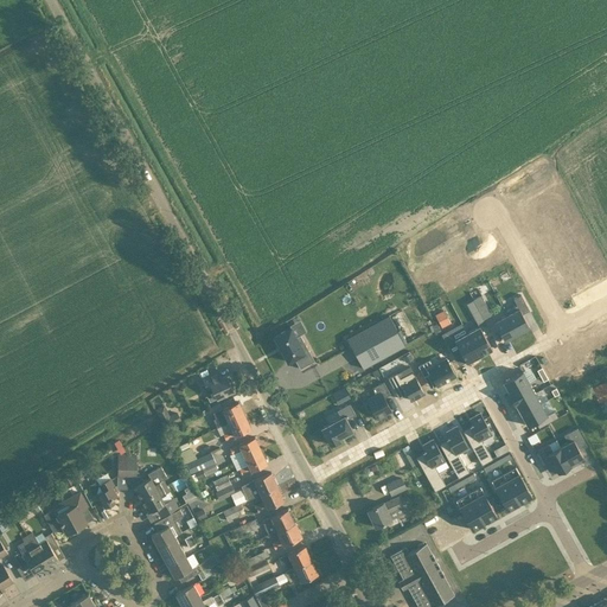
[(551,267),(570,256),(564,246),(545,256),(551,267)]
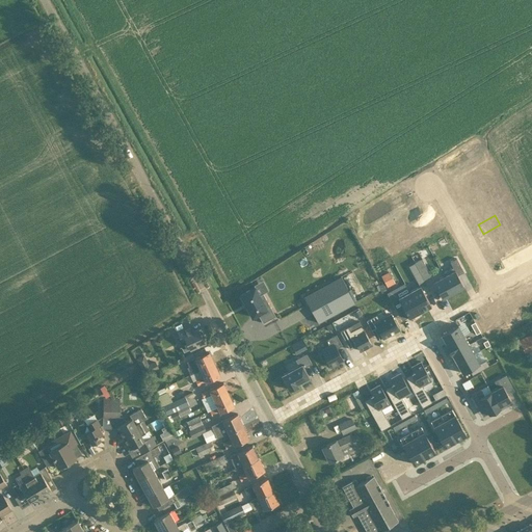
[(500,224),(483,234),(488,243),(505,234),(500,224)]
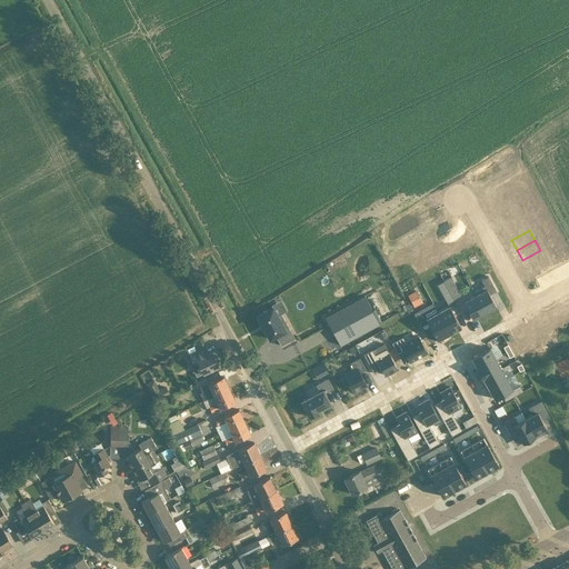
[(528,270),(546,260),(540,250),(522,260),(528,270)]
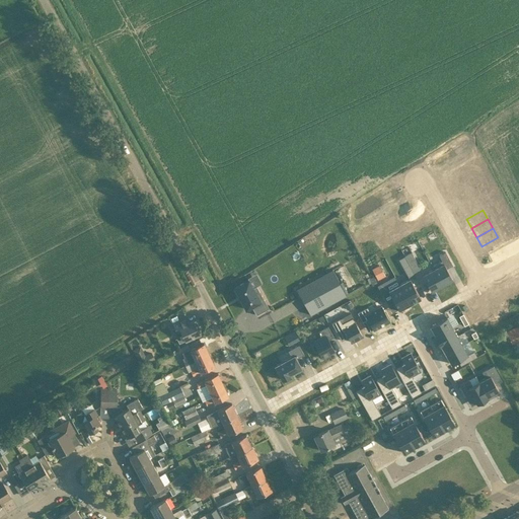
[(498,237),(482,246),(487,255),(503,247),(498,237)]
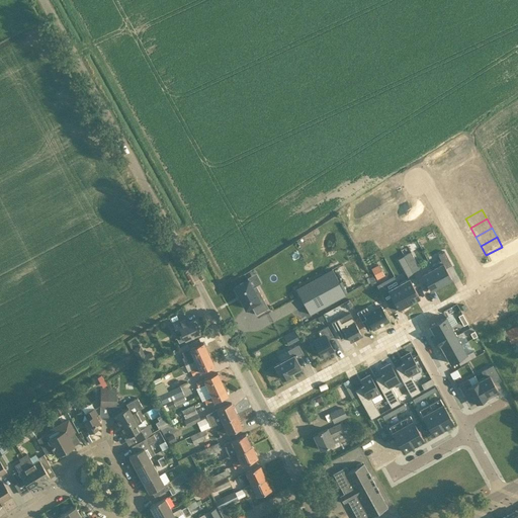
[(420,269),(411,251),(404,255),(408,264),(413,273),(414,272),(420,269)]
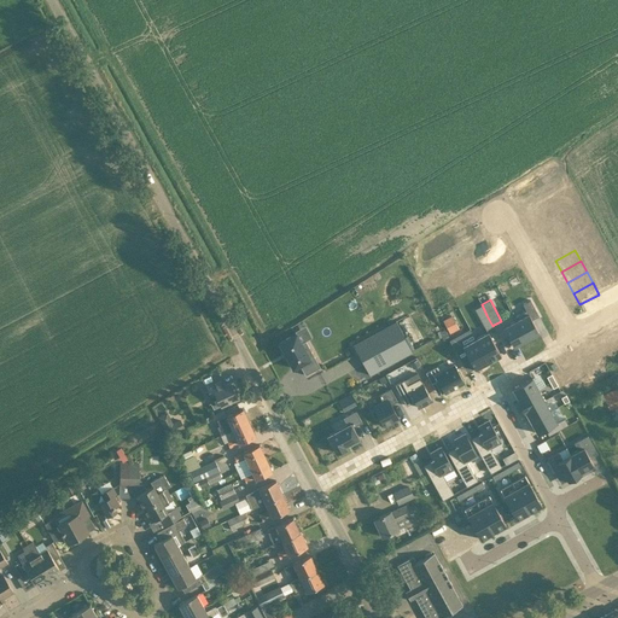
[(516,320),(526,339),(538,332),(532,320),(538,316),(530,299),(523,304),(526,310),(514,318),(516,320)]
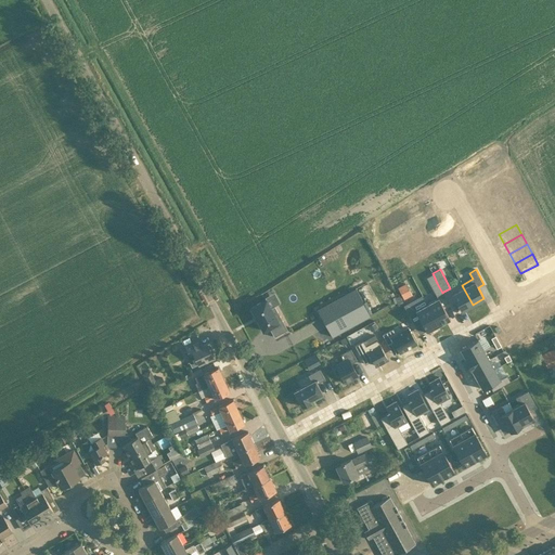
[(370,281),(332,301),(346,327),(385,307),(370,281)]
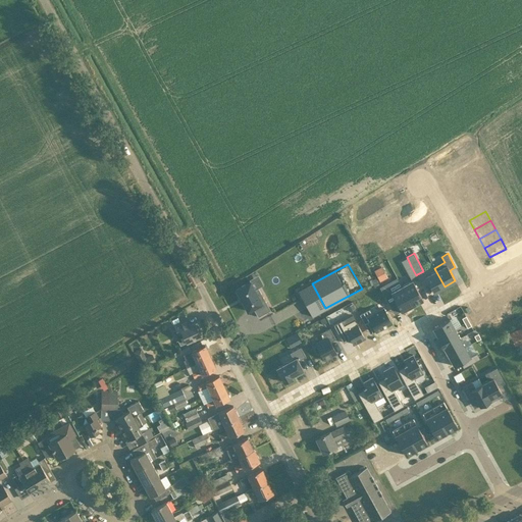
[(411,280),(402,285),(412,305),(422,299),(416,286),(421,283),(417,274),(416,275),(411,266),(406,269),(411,280)]
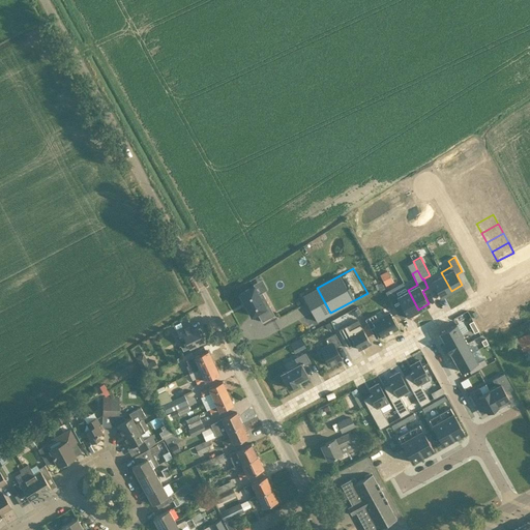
[(432,281),(435,286),(440,297),(451,291),(442,274),(432,281)]
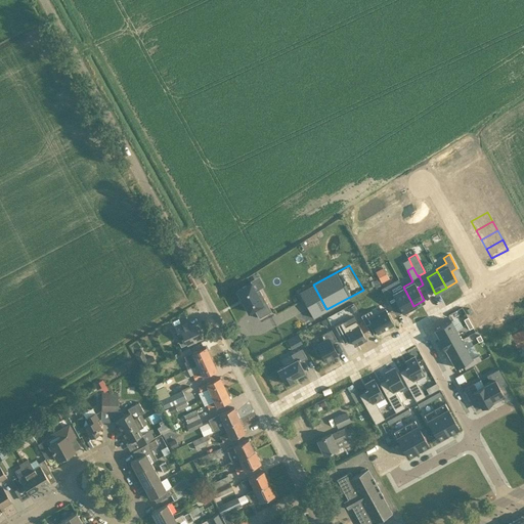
[(251,282),(236,290),(249,312),(254,309),(259,318),(271,311),(259,289),(256,291),(251,282)]
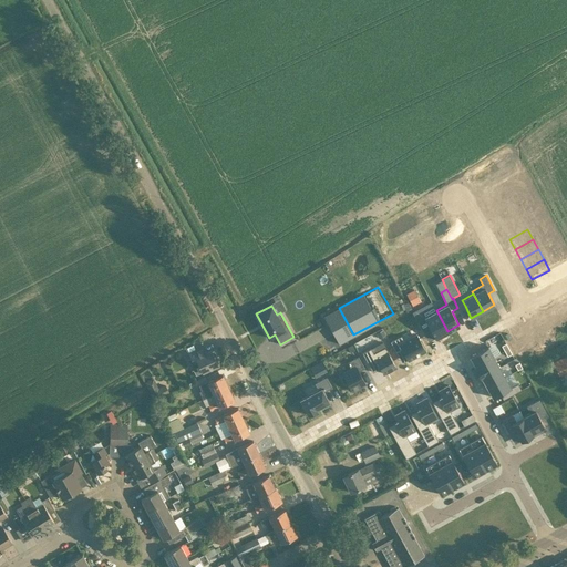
[(435,337),(447,331),(436,310),(424,317),(429,323),(435,337)]
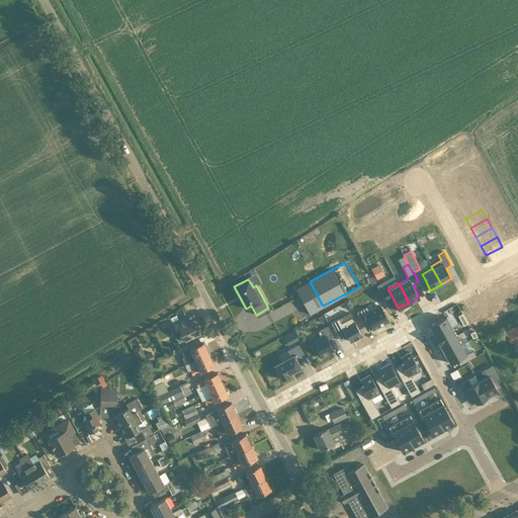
[(497,288),(488,294),(496,311),(506,306),(497,288)]
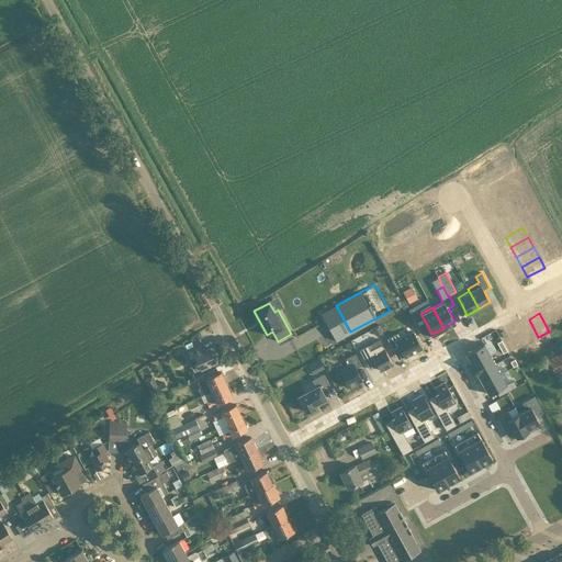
[(538,337),(529,319),(518,325),(528,343),(538,337)]
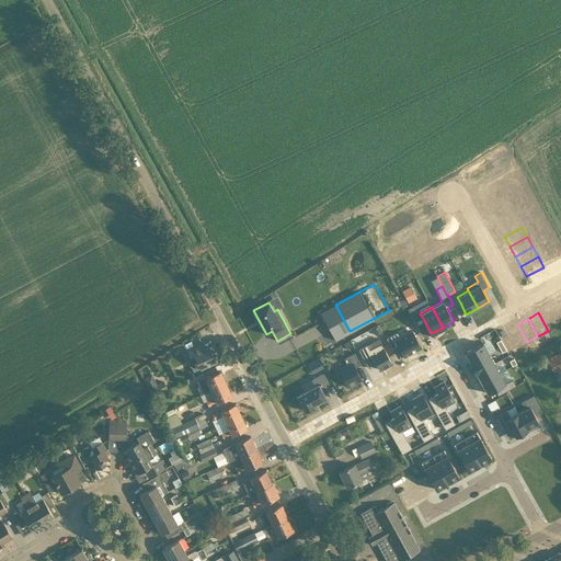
[(404,356),(421,347),(412,330),(400,336),(397,332),(387,338),(392,347),(398,345),(404,356)]
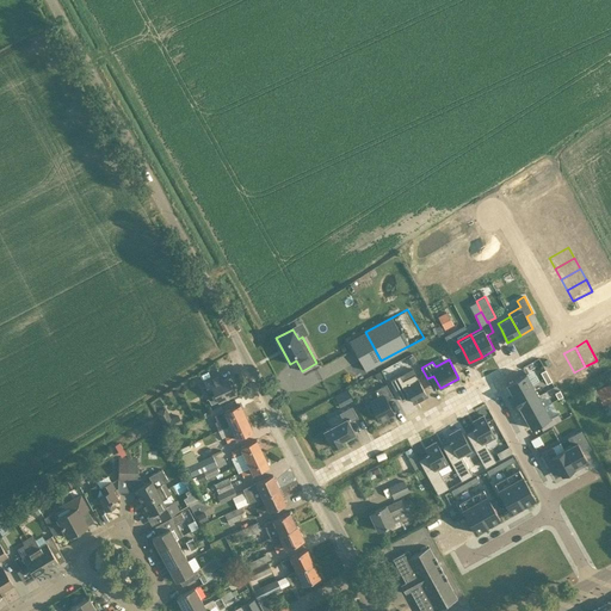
[(228,378),(227,377),(223,378),(220,372),(204,380),(207,386),(203,387),(207,395),(215,392),(218,401),(235,393),(234,392),(235,390),(233,384),(232,384),(228,378)]
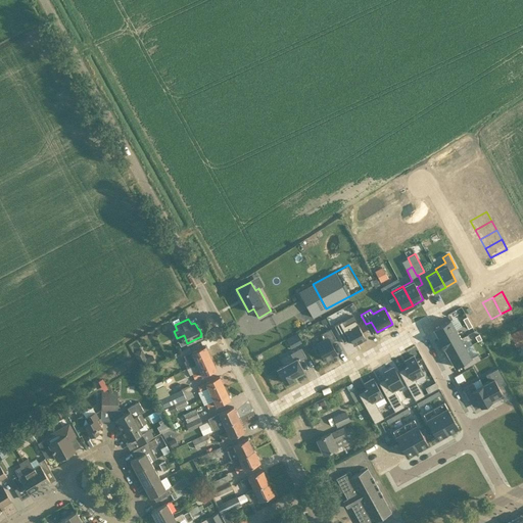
[(348,339),(351,345),(363,339),(355,326),(357,326),(353,320),(342,326),(340,322),(332,326),(333,327),(338,338),(341,343),(348,339)]
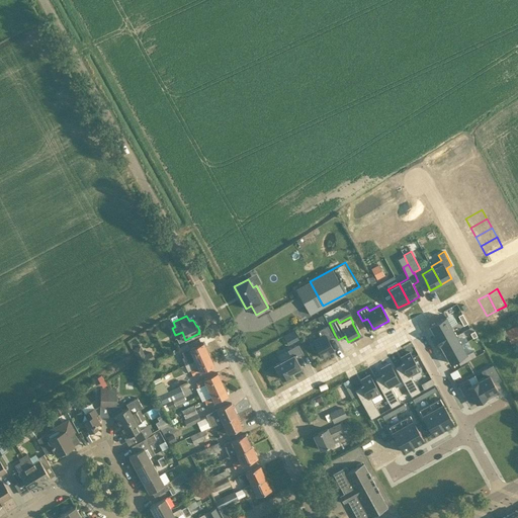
[(433,336),(450,327),(444,317),(428,326),(433,335),(433,336)]
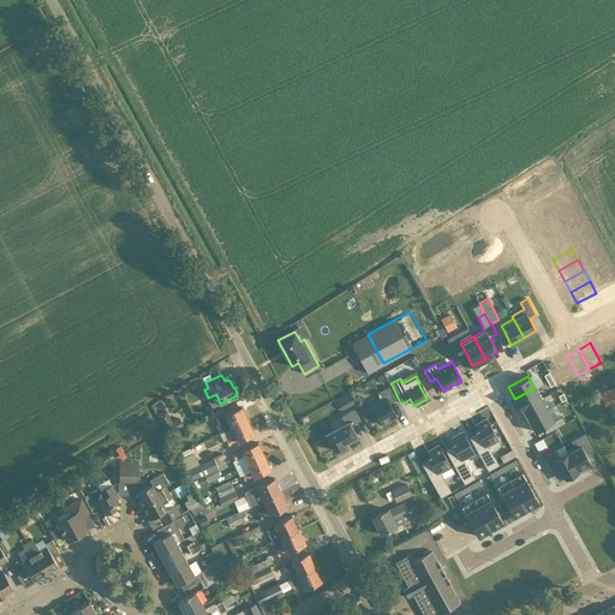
[(375,404),(384,423),(399,415),(392,401),(398,398),(392,384),(381,390),(386,399),(375,404)]
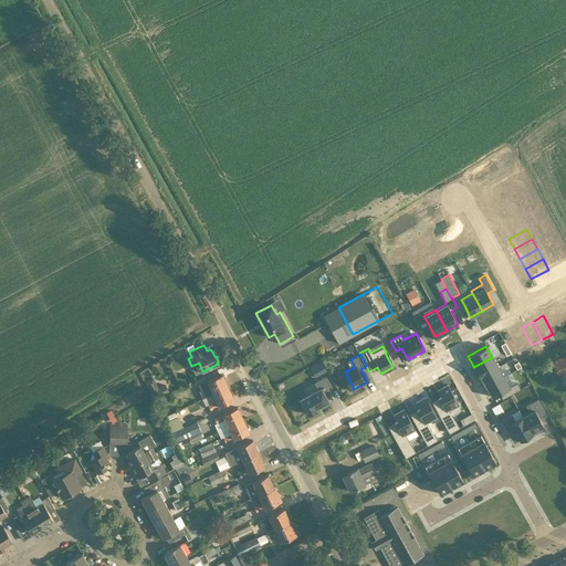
[(565,355),(552,362),(557,375),(565,370),(565,355)]
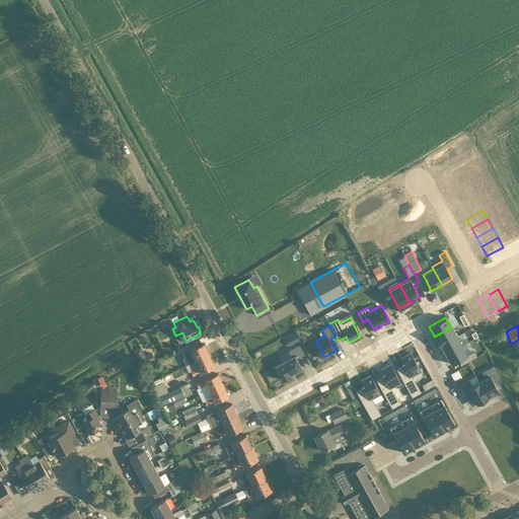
[(456,337),(451,327),(434,337),(439,346),(456,337)]
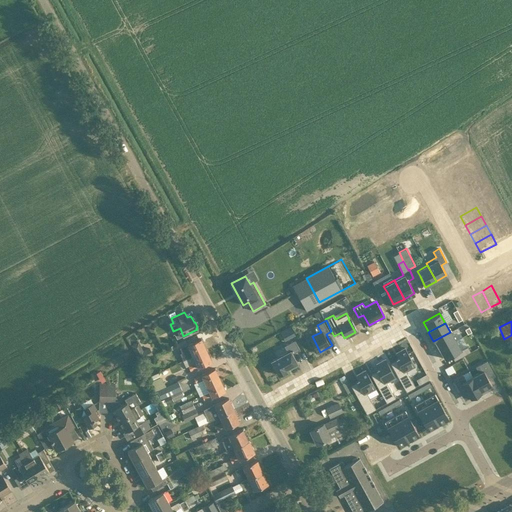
[(293,336),(288,328),(280,332),(285,340),(293,336)]
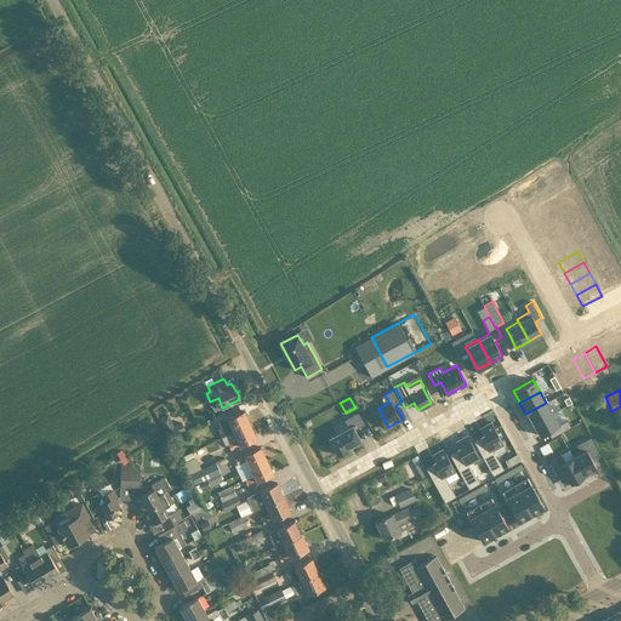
[(546,403),(525,414),(525,415),(527,414),(533,425),(552,414),(546,403)]
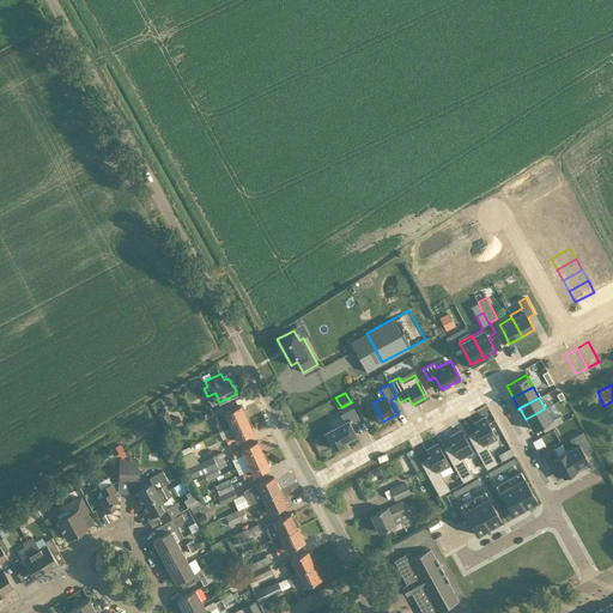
[(247,418),(241,405),(230,410),(216,417),(218,423),(226,418),(230,426),(231,426),(247,418)]
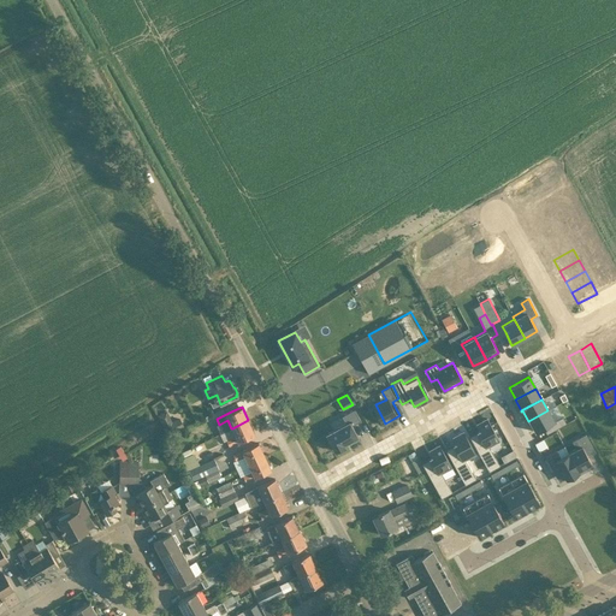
[(326,433),(335,450),(345,444),(344,443),(357,436),(351,425),(360,420),(354,409),(342,415),(345,422),(326,433)]
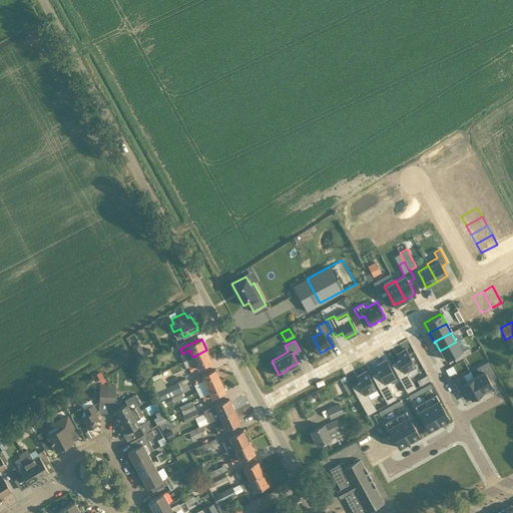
[(140,362),(153,355),(149,348),(143,351),(138,342),(132,346),(136,355),(140,362)]
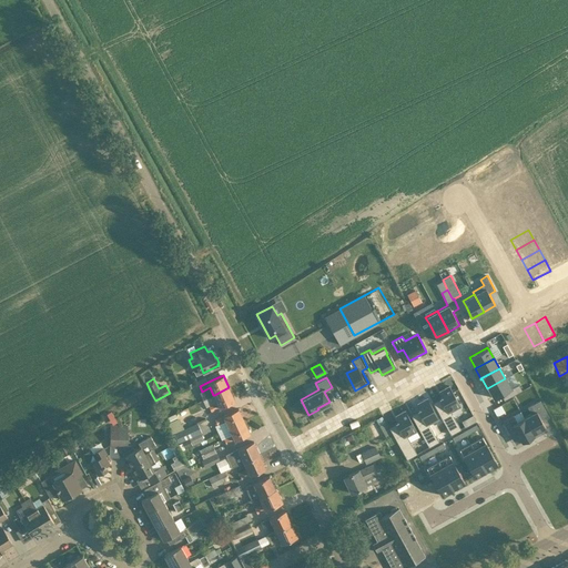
[(510,389),(505,378),(487,388),(493,399),(510,389)]
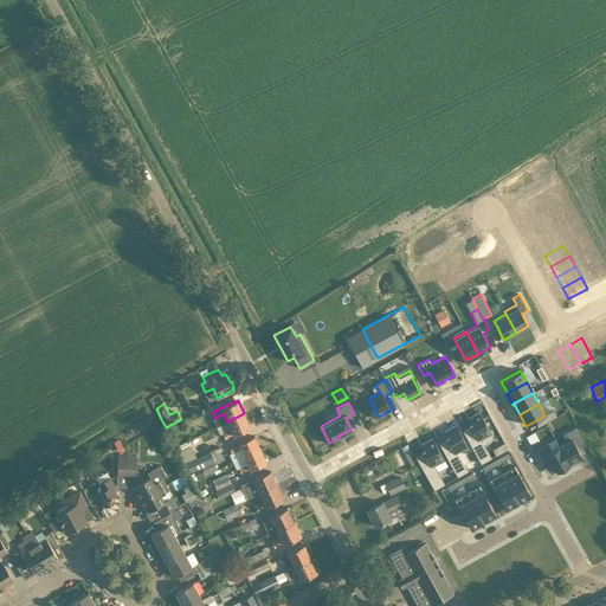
[(491,433),(479,411),(469,417),(472,424),(462,429),(478,458),(489,452),(482,439),(491,433)]
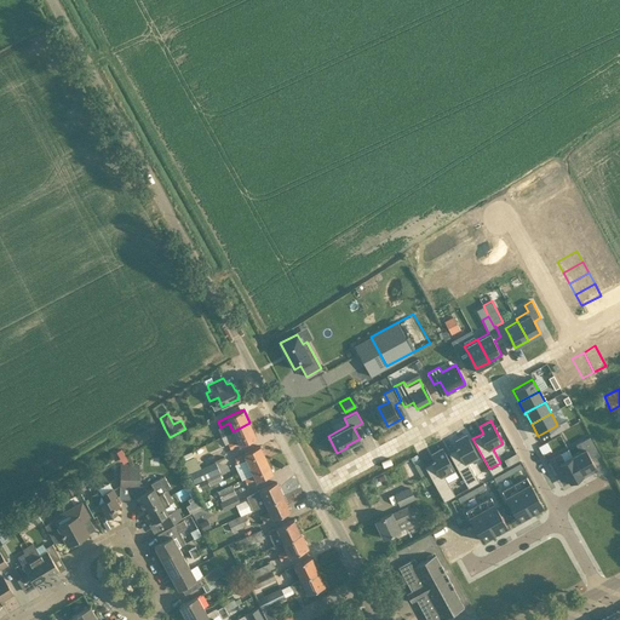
[(250,423),(234,431),(237,438),(229,443),(231,448),(256,437),(250,423)]
